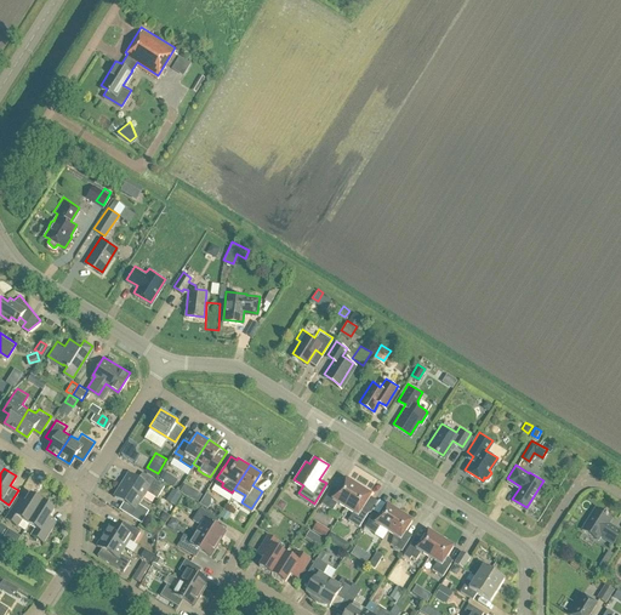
[(159,476),(167,480),(171,473),(163,468),(159,476)]
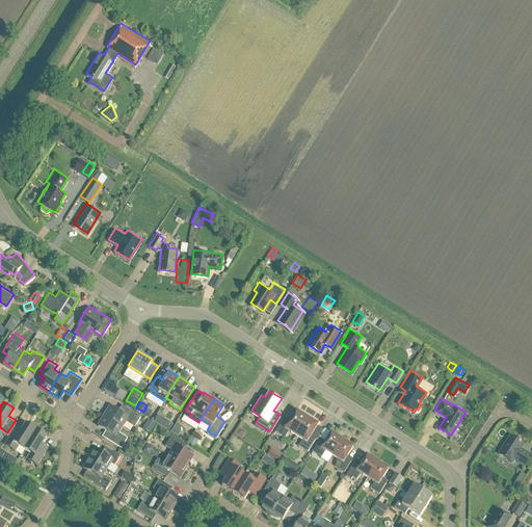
[(104,413),(122,424),(126,419),(134,424),(140,414),(125,403),(121,410),(110,403),(104,413)]
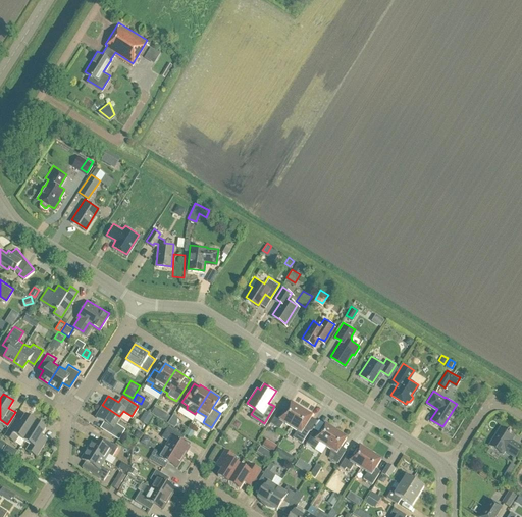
[(290,424),(301,406),(290,400),(282,411),(277,408),(270,420),(279,426),(283,420),(290,424)]
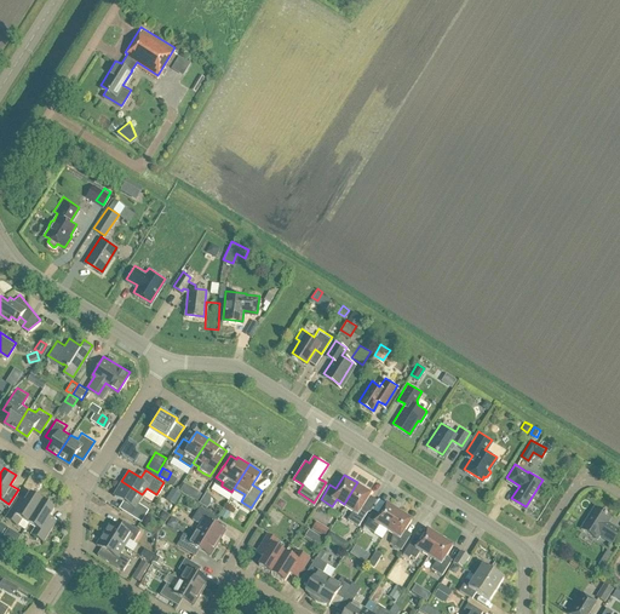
[(138,500),(142,494),(121,481),(114,493),(126,500),(121,508),(141,518),(149,506),(138,500)]
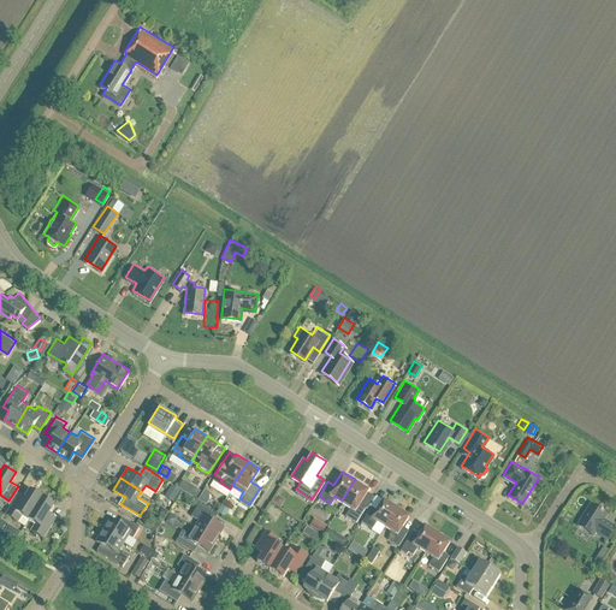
[(355,479),(342,501),(350,505),(345,513),(356,519),(365,505),(359,502),(368,487),(355,479)]
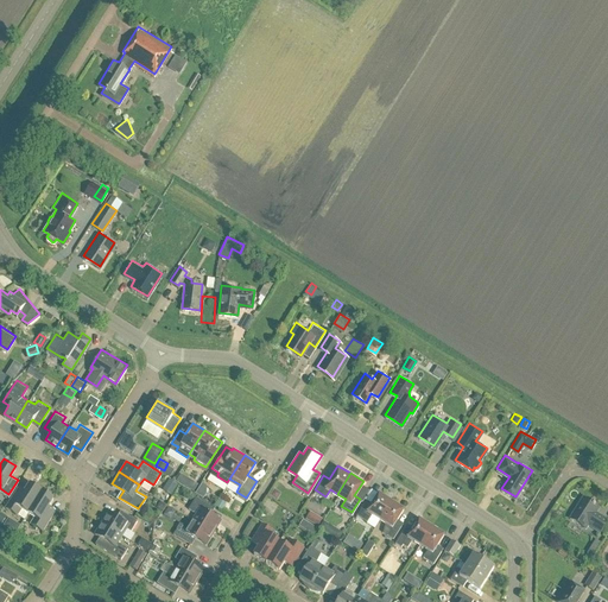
[(172,492),(178,481),(172,477),(166,487),(172,492)]
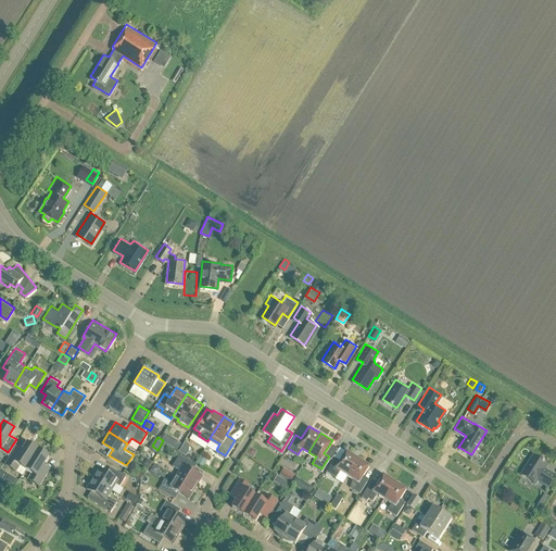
[(185,439),(179,448),(186,453),(189,449),(186,447),(188,441),(185,439)]
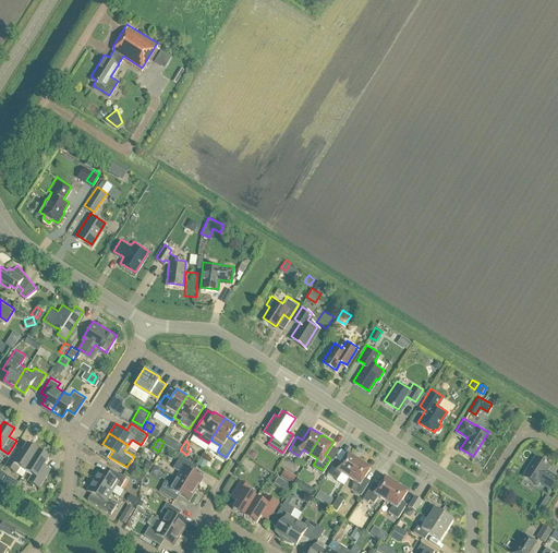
[(25,468),(38,448),(26,442),(22,449),(16,445),(4,464),(15,470),(20,464),(25,468)]
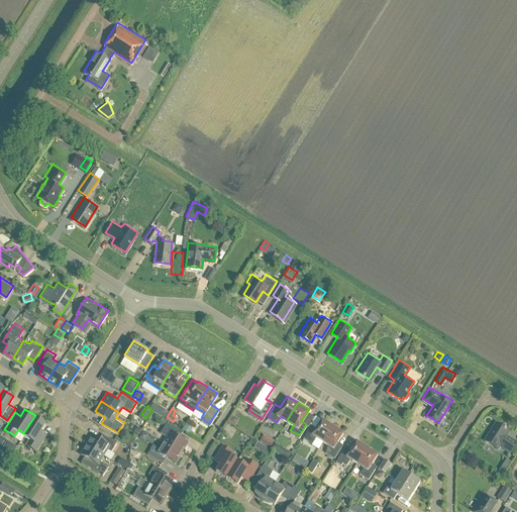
[(235,422),(239,417),(233,413),(230,419),(235,422)]
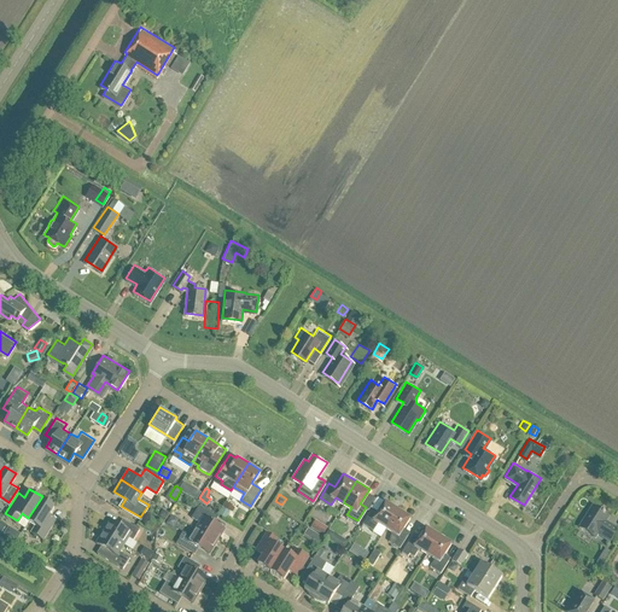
[(42,496),(28,518),(35,522),(31,529),(44,536),(56,517),(48,512),(54,505),(42,496)]
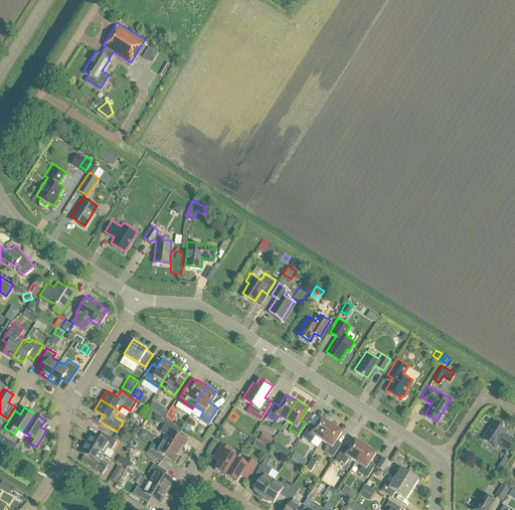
[(321,438),(331,422),(320,415),(314,427),(309,423),(302,434),(311,440),(315,434),(321,438)]
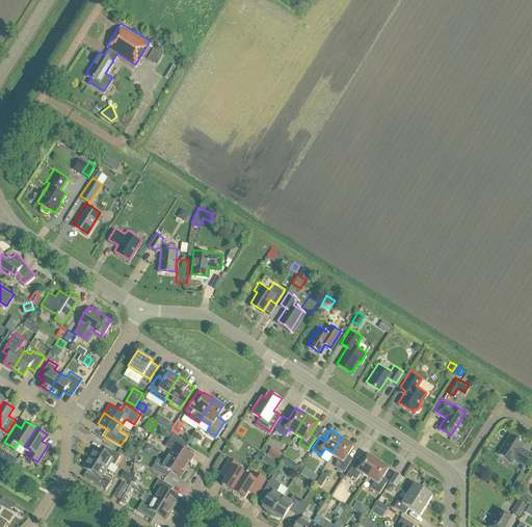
[(168,452),(186,464),(193,453),(184,447),(187,442),(171,432),(164,443),(171,447),(168,452)]
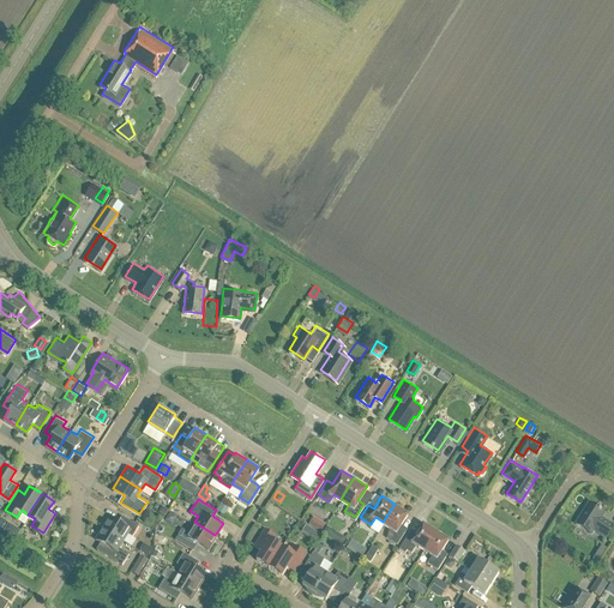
[(228,504),(221,499),(217,506),(223,510),(228,504)]
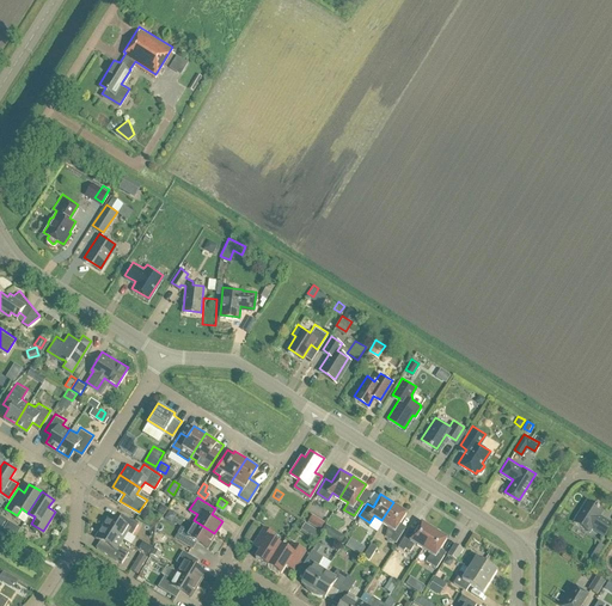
[(604,533),(611,520),(599,513),(603,507),(587,497),(573,519),(589,528),(592,525),(604,533)]
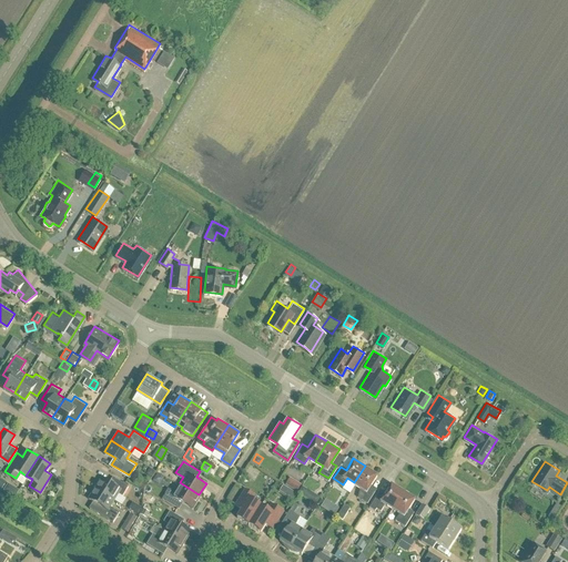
[(365,466),(354,482),(359,486),(357,493),(367,500),(374,488),(369,484),(377,472),(365,466)]
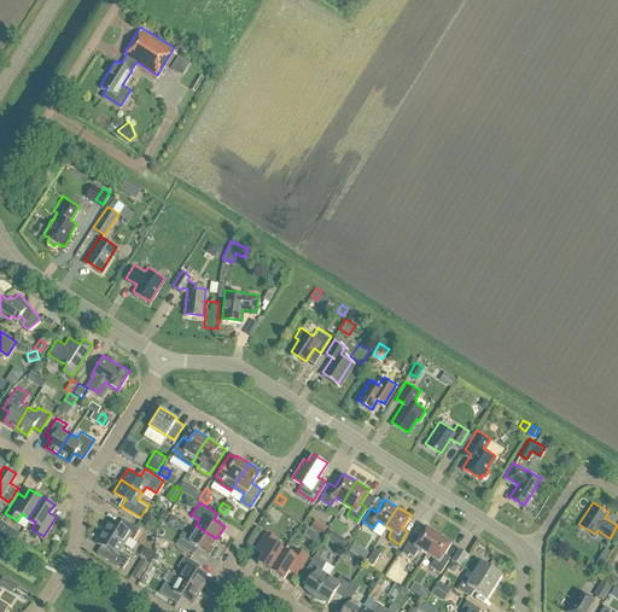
[(103,528),(124,541),(128,534),(133,537),(139,526),(124,517),(121,523),(110,517),(103,528)]
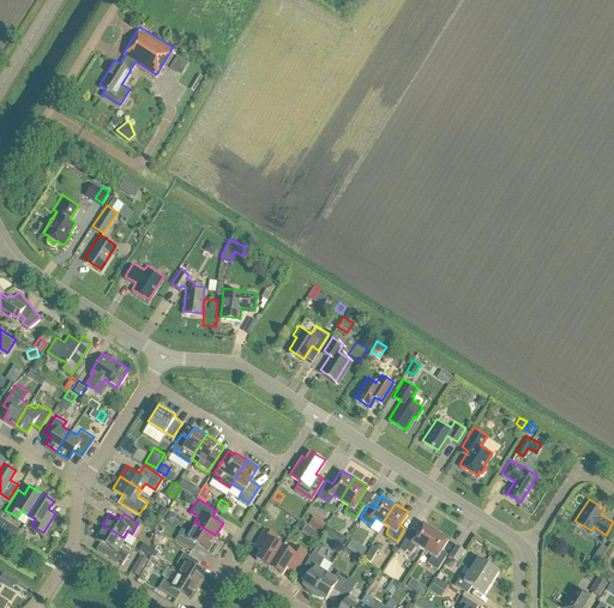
[(308,521),(320,528),(325,522),(313,513),(308,521)]
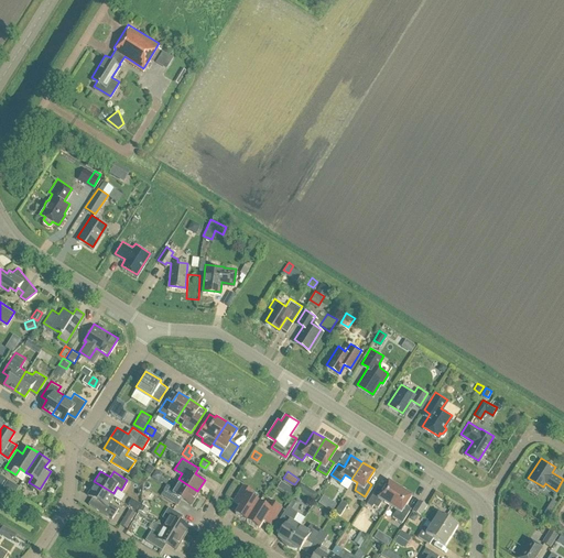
[(143,482),(147,477),(141,473),(138,479),(143,482)]
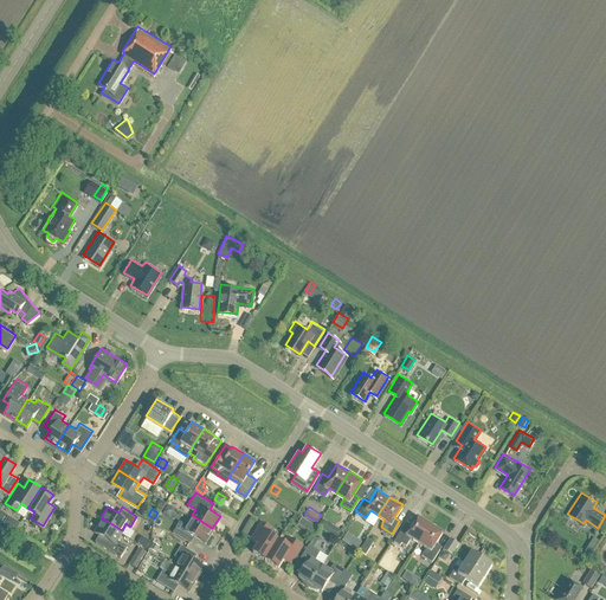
[(295,526),(301,518),(290,509),(284,516),(295,526)]
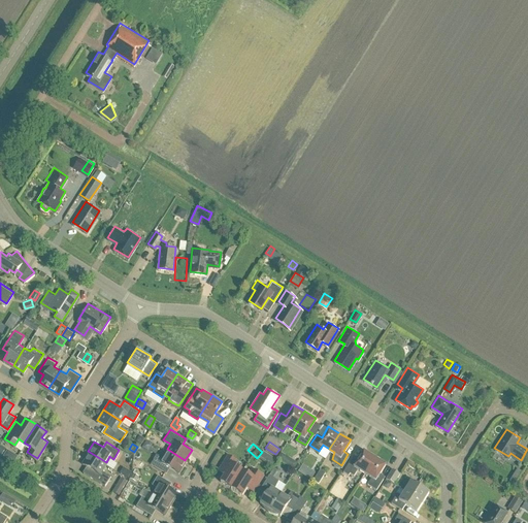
[(364,470),(374,455),(363,448),(356,459),(352,456),(343,469),(349,472),(350,470),(354,472),(358,466),(364,470)]
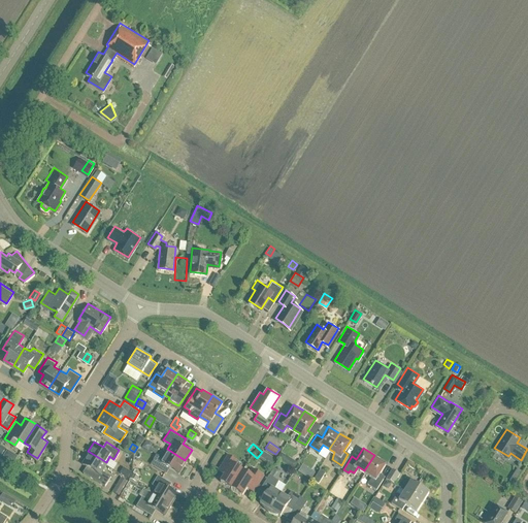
[(178,470),(185,460),(167,449),(163,456),(156,451),(151,461),(166,470),(169,465),(178,470)]
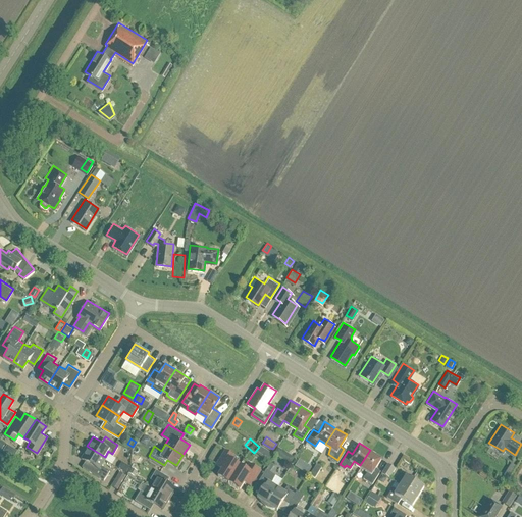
[(101,463),(105,457),(87,446),(81,456),(86,458),(82,464),(103,478),(109,468),(101,463)]
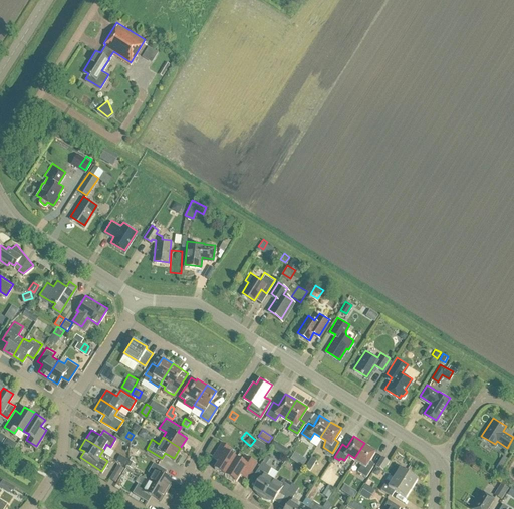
[(225,473),(236,455),(225,449),(228,444),(222,440),(214,452),(220,456),(214,466),(225,473)]
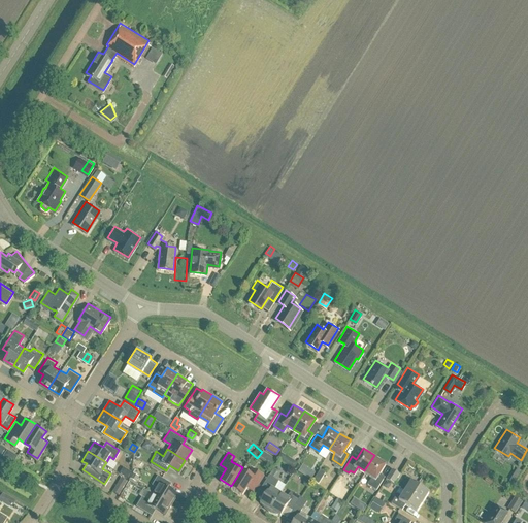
[(374,455),(364,470),(371,475),(367,481),(376,487),(383,476),(378,472),(385,462),(374,455)]
